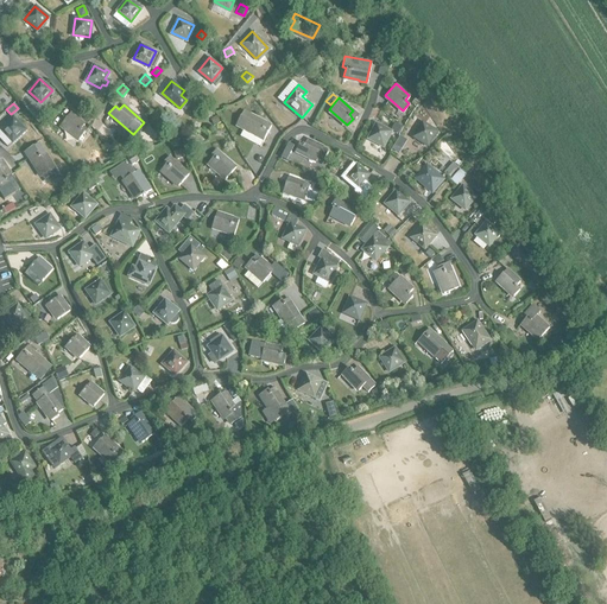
[(39,110),(33,116),(38,121),(44,116),(39,110)]
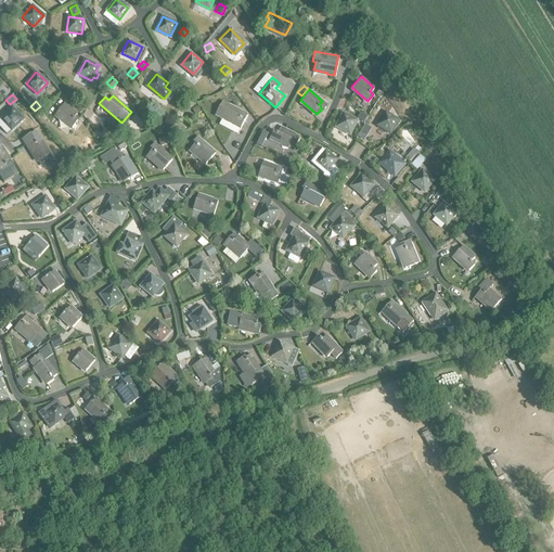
[(54,114),(71,127),(77,120),(73,117),(76,113),(63,103),(54,114)]
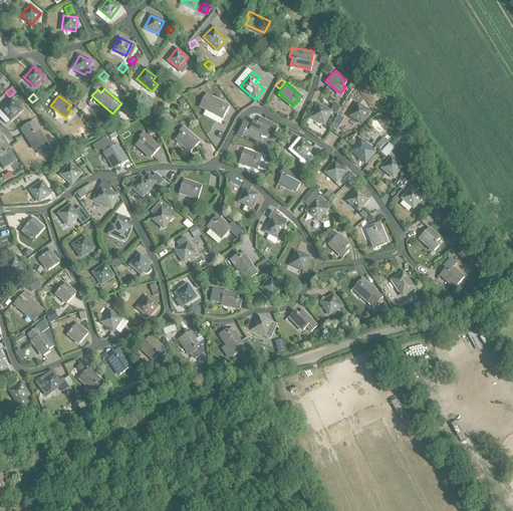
[(205,106),(223,116),(227,109),(222,107),(225,102),(211,95),(205,106)]
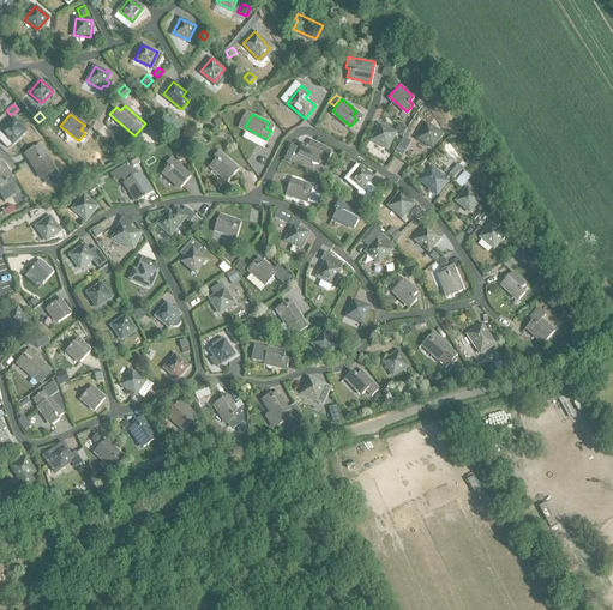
[(0,131),(12,143),(18,137),(23,131),(12,119),(0,131)]
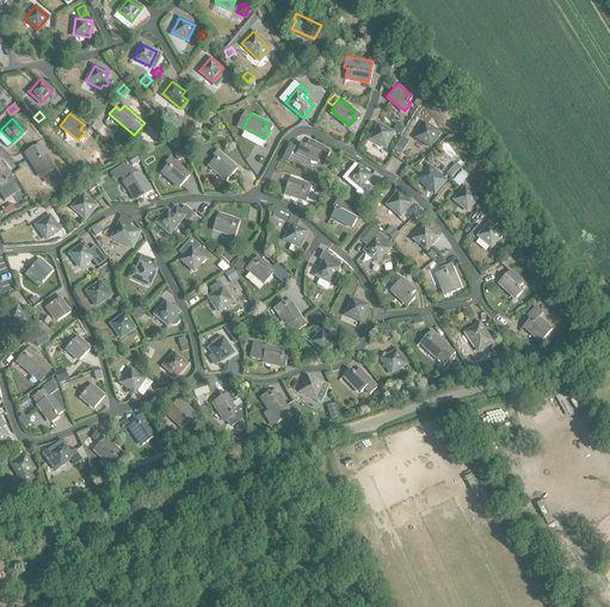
[(396,122),(392,129),(399,132),(404,127),(396,122)]
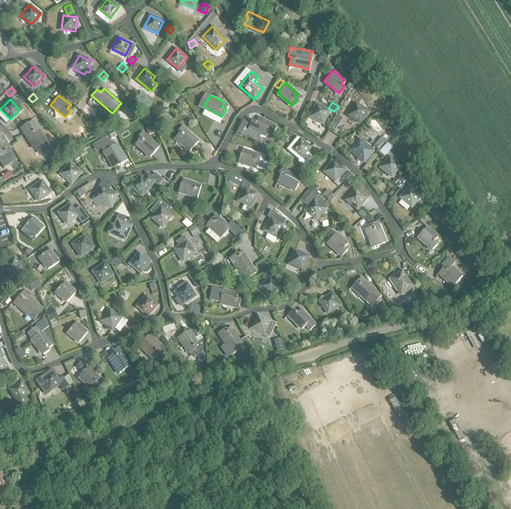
[(348,114),(361,122),(368,110),(355,102),(348,114)]
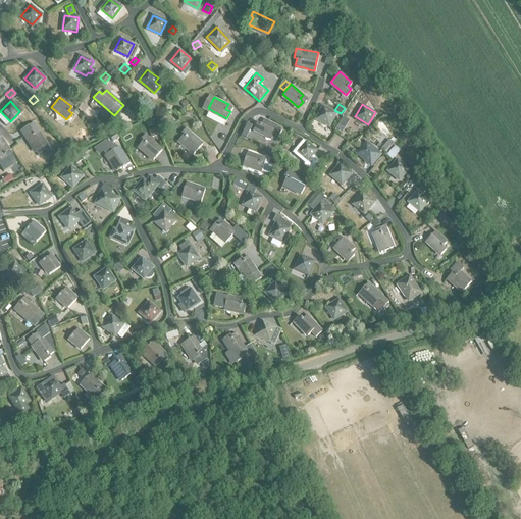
[(316,117),(328,124),(335,112),(322,106),(316,117)]
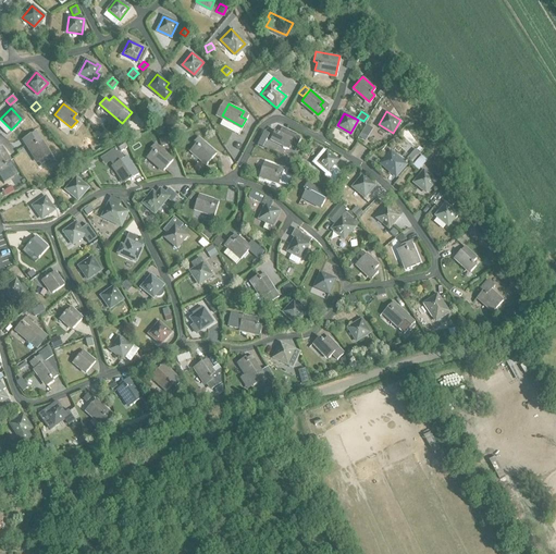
[(175,124),(169,127),(172,135),(178,132),(175,124)]
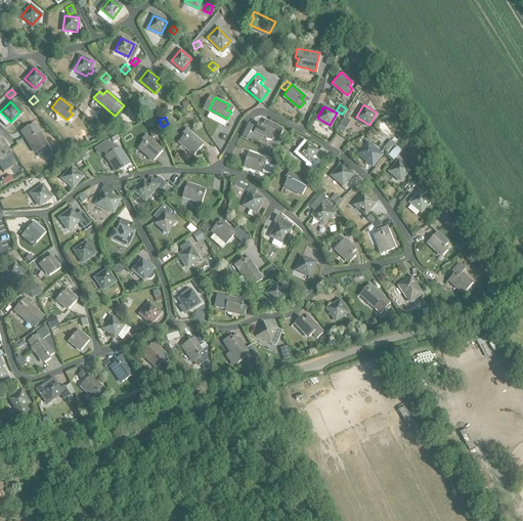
[(253,131),(271,140),(274,135),(278,137),(281,131),(277,128),(278,126),(264,119),(261,124),(258,122),(253,131)]
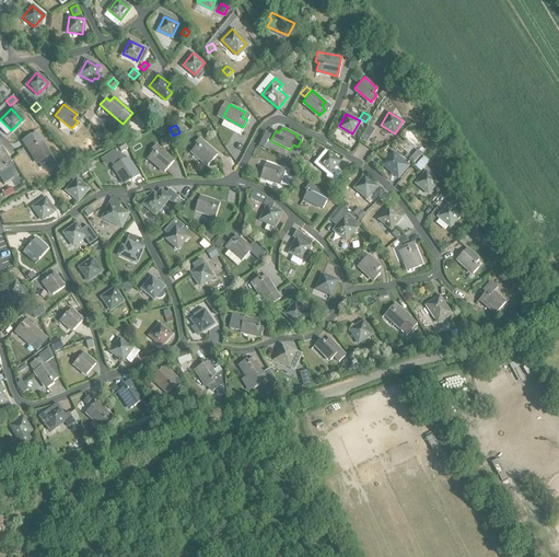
[(35,129),(21,139),(36,162),(43,157),(49,152),(35,129)]
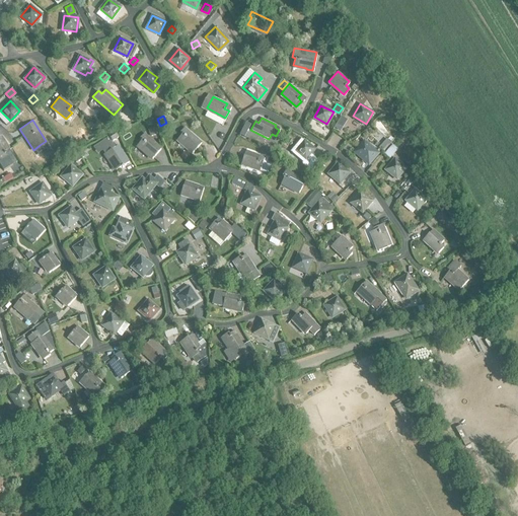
[(244,121),(238,133),(242,136),(249,124),(244,121)]
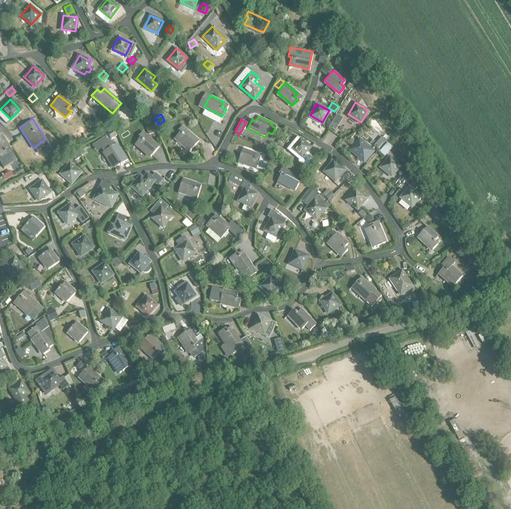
[(147,126),(145,126),(146,131),(148,130),(149,132),(155,130),(153,124),(147,126)]
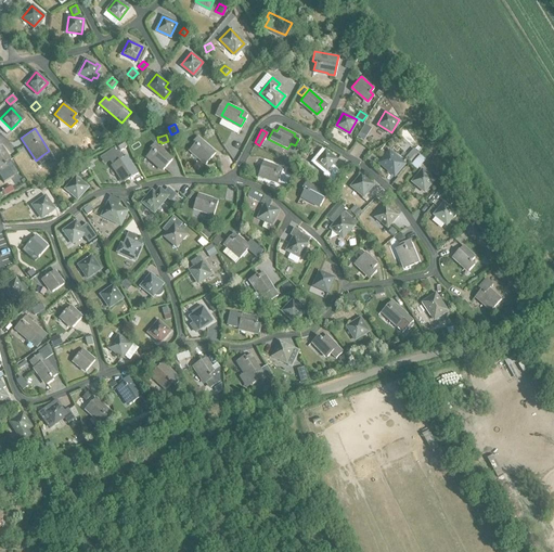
[(189,149),(205,163),(215,151),(196,136),(192,140),(194,142),(189,149)]
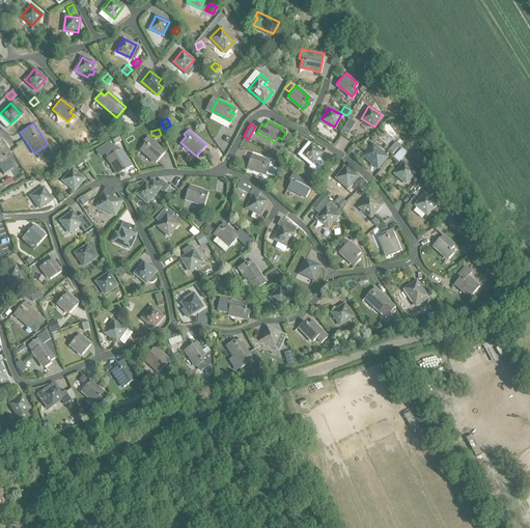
[(116,133),(110,137),(114,142),(120,138),(116,133)]
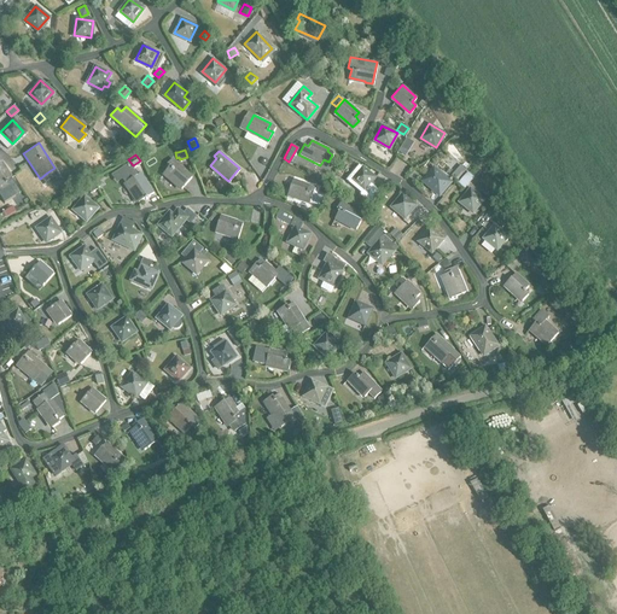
[(167,163),(169,165),(163,171),(181,188),(192,176),(172,158),(167,163)]
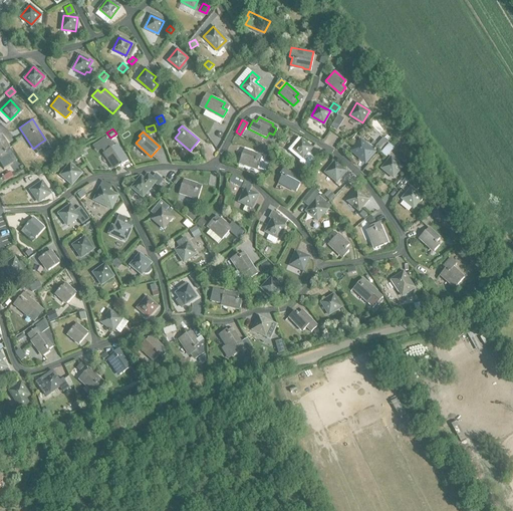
[(0,135),(0,163),(3,167),(16,159),(9,148),(0,135)]
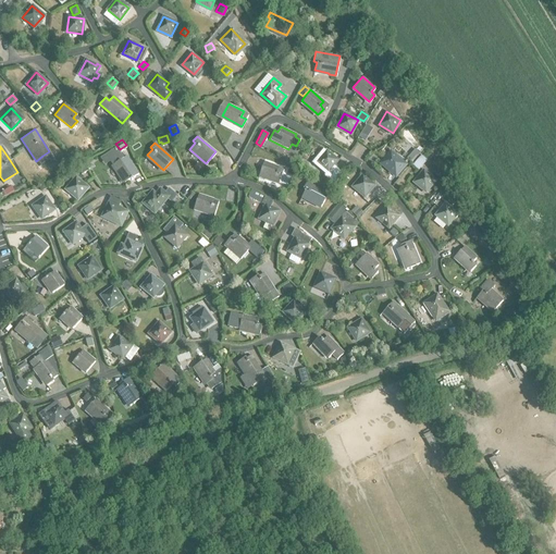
[(75,146),(69,151),(72,157),(79,151),(75,146)]
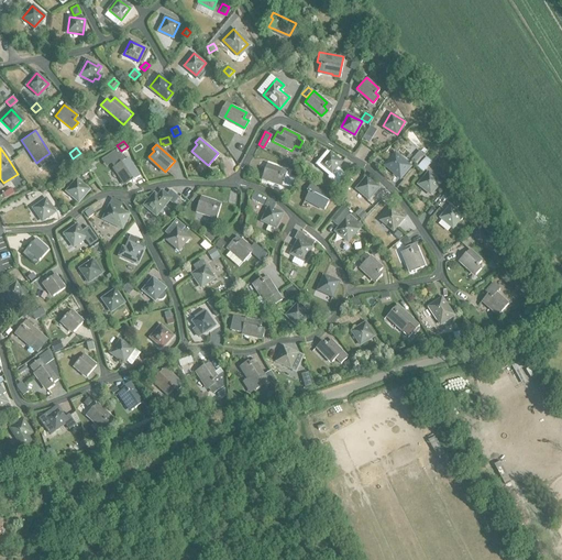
[(117,147),(106,154),(113,165),(111,167),(123,185),(140,174),(128,156),(123,158),(118,151),(117,147)]
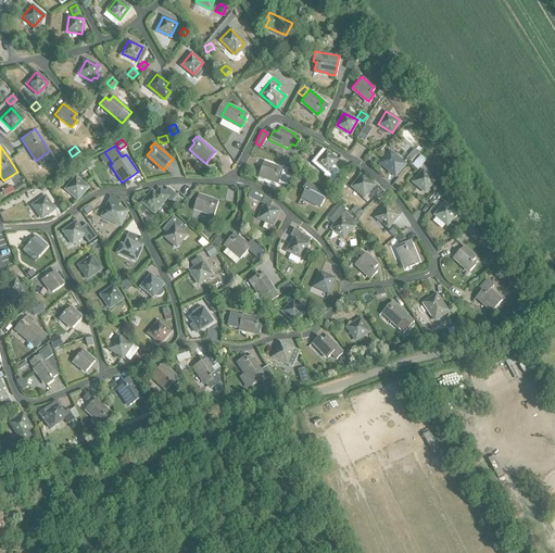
[(322,148),(311,161),(325,172),(323,174),(332,181),(341,172),(332,164),(337,159),(325,149),(324,150),(322,148)]
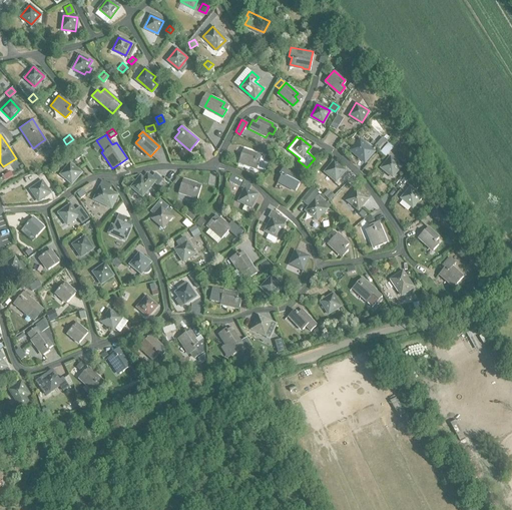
[(378,138),(374,143),(378,147),(382,142),(378,138)]
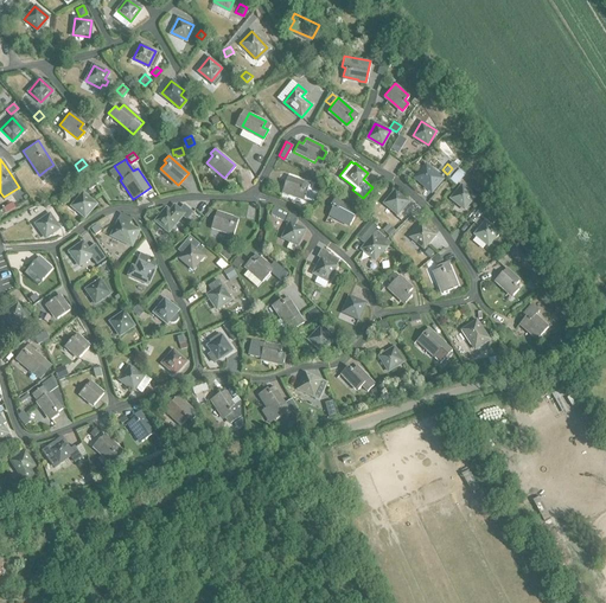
[(53,165),(46,170),(51,177),(58,172),(53,165)]
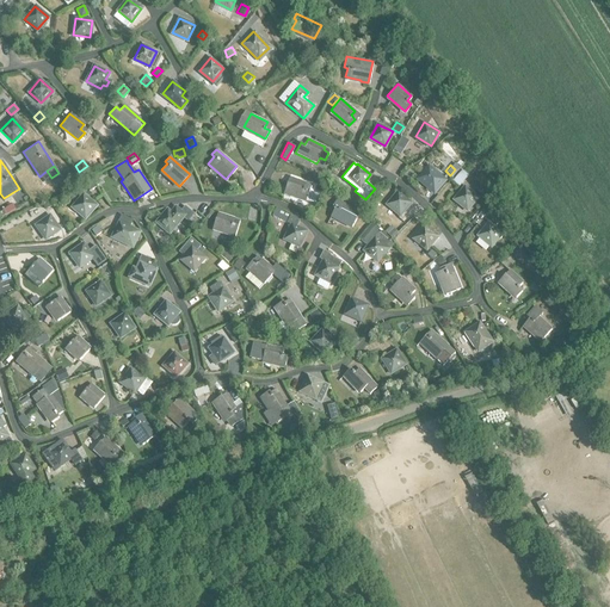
[(445,180),(429,166),(418,178),(433,192),(445,180)]
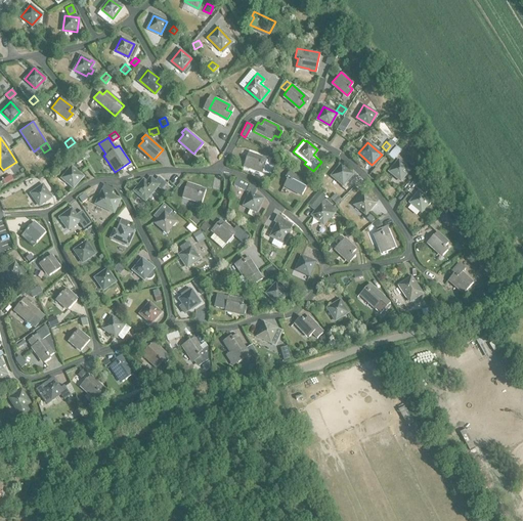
[(282,148),(278,155),(286,160),(290,154),(282,148)]
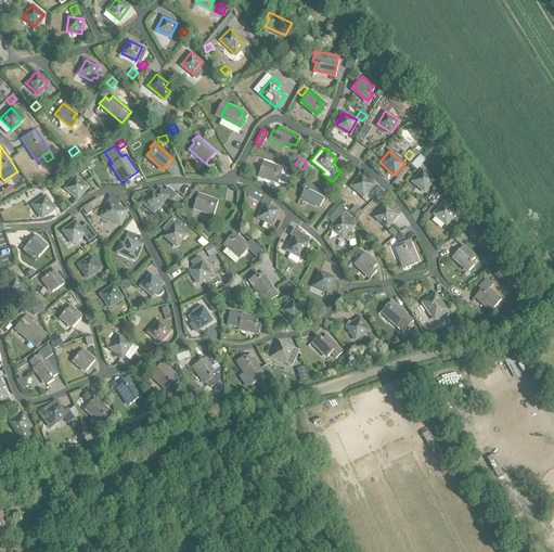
[(414,157),(410,163),(416,168),(421,163),(414,157)]
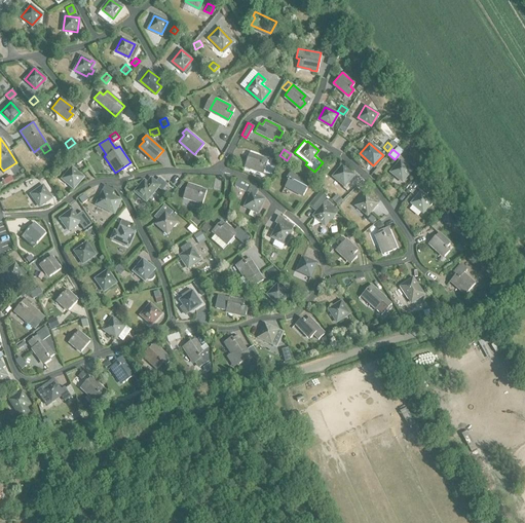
[(273,166),(265,163),(267,158),(248,152),(244,164),(263,172),(263,171),(270,173),(273,166)]
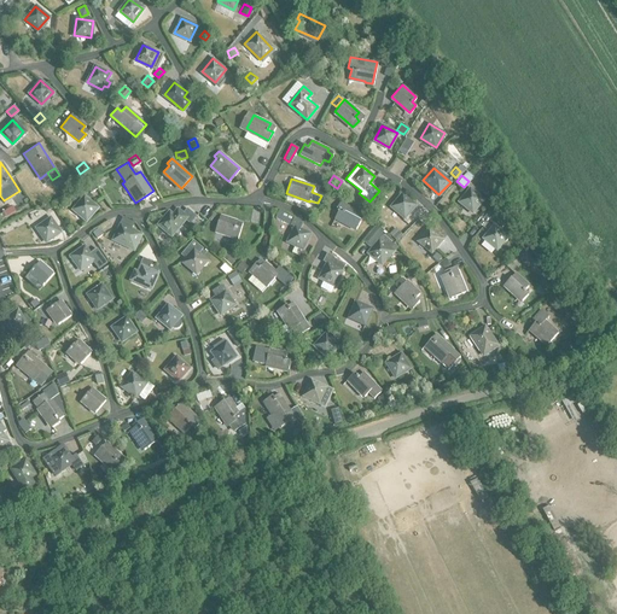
[(459,200),(472,211),(482,199),(470,188),(459,200)]
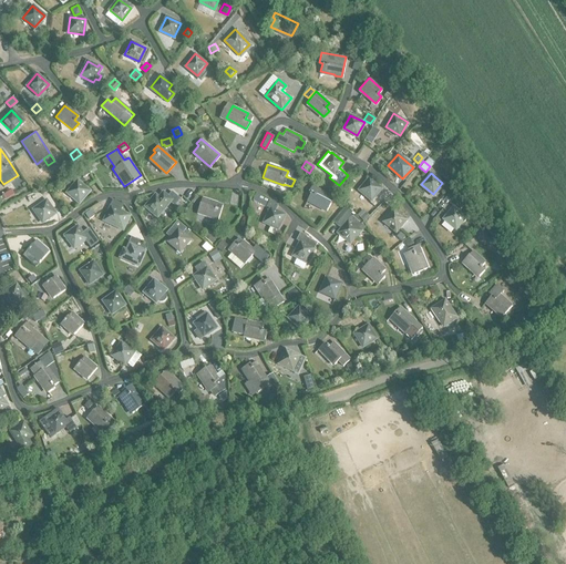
[(359,188),(370,198),(380,187),(369,177),(359,188)]
